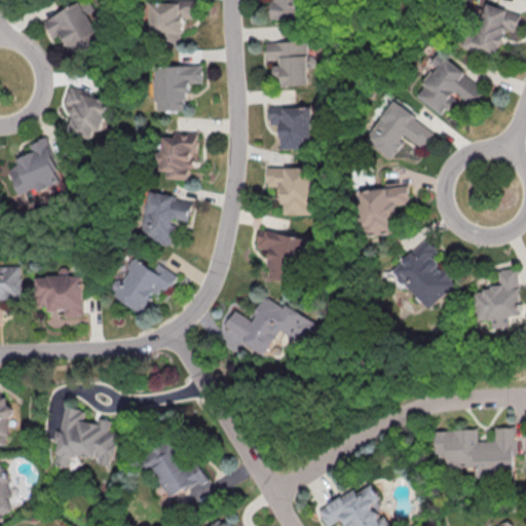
[(44,22),(54,38),(62,34),(74,54),(104,37),(95,22),(102,17),(96,7),(86,13),(79,0),(44,22)]
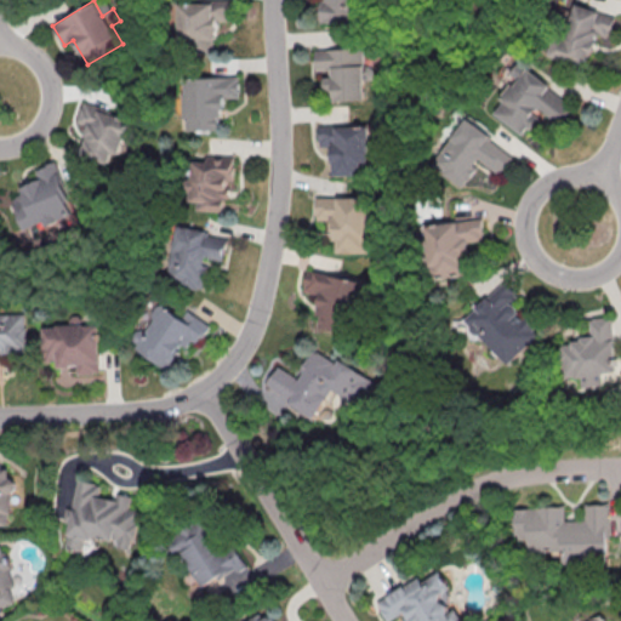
[(322,0),(322,24),(355,26),(355,0),(322,0)]
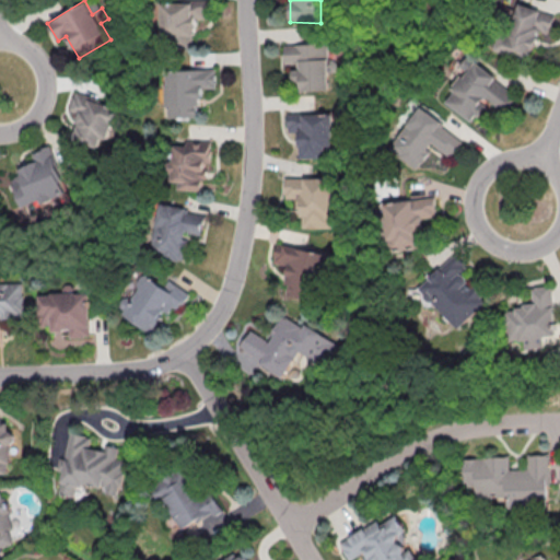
[(160,1),(160,33),(178,33),(178,44),(195,44),(196,1),(160,1)]
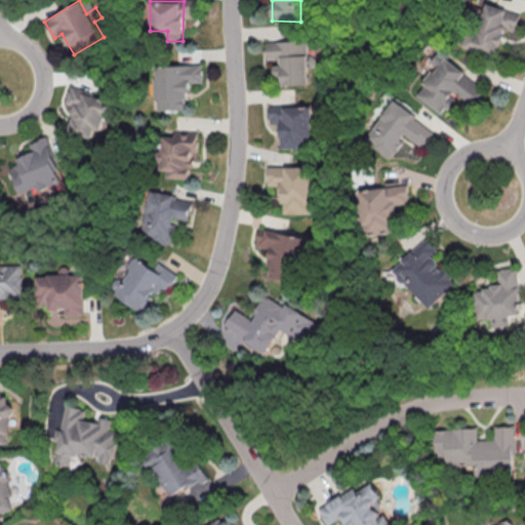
[(520,14),(483,2),(469,49),(495,58),(506,27),(515,30),(520,14)]
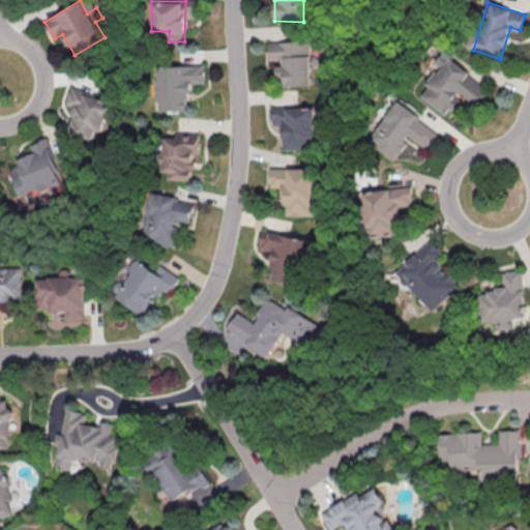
[(311,40),(269,42),(269,62),(276,61),(276,72),(285,71),(285,86),(312,85),(311,40)]
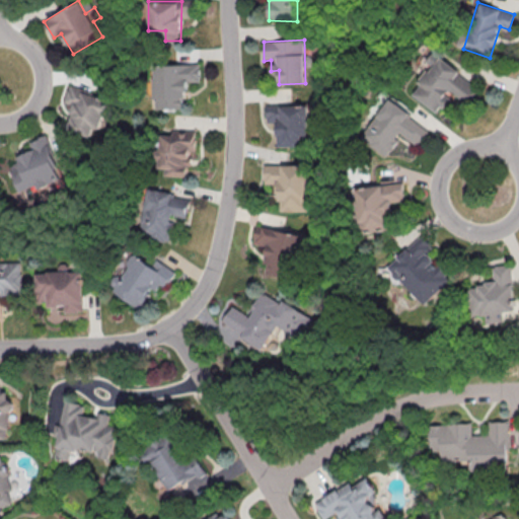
[(467,102),(478,86),(439,57),(413,93),(437,113),(453,92),(467,102)]
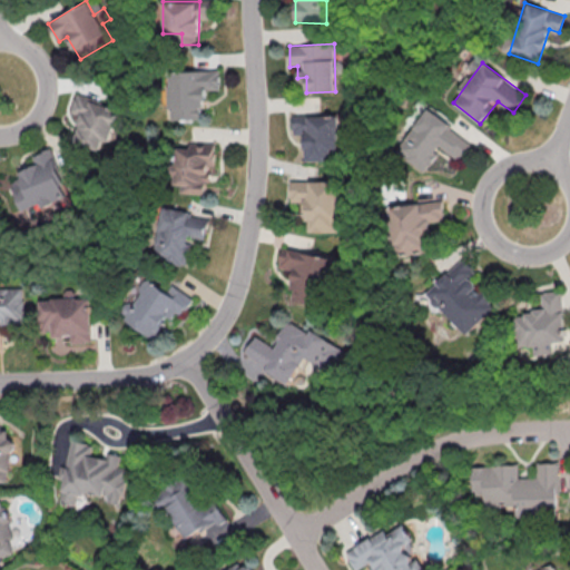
[(202,119),(202,99),(206,99),(206,90),(219,89),(218,68),(168,70),(170,120),(202,119)]
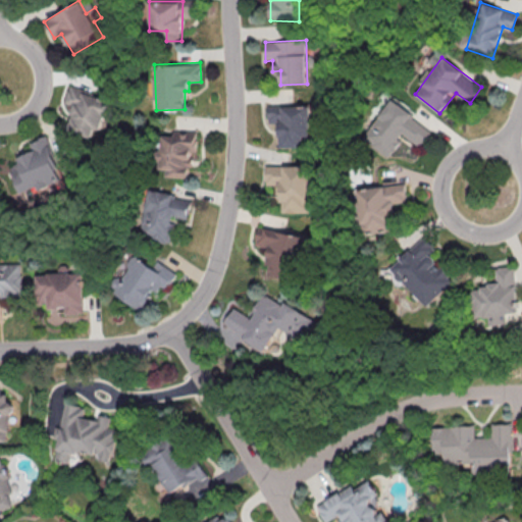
[(74,107),(66,129),(89,138),(92,126),(99,129),(111,98),(69,83),(61,103),(74,107)]
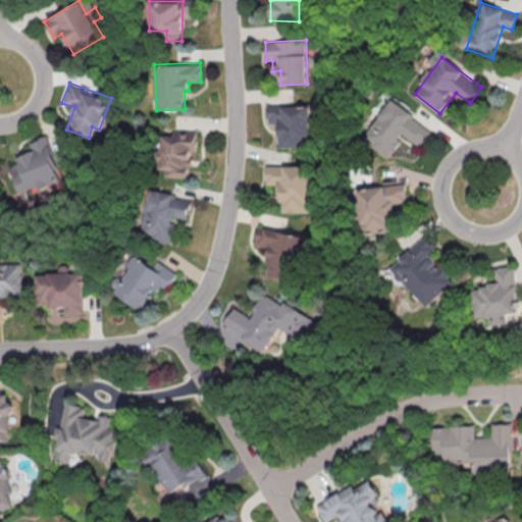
[(432,131),(394,99),(362,138),(387,159),(406,137),(419,147),(432,131)]
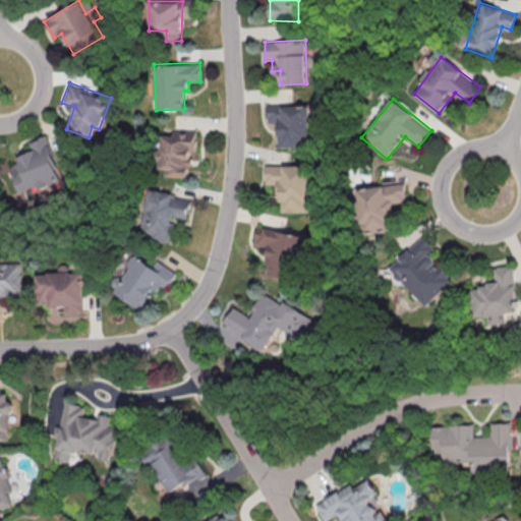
[(279,148),(304,147),(303,135),(317,135),(316,104),(268,106),(268,128),(279,128),(279,148)]
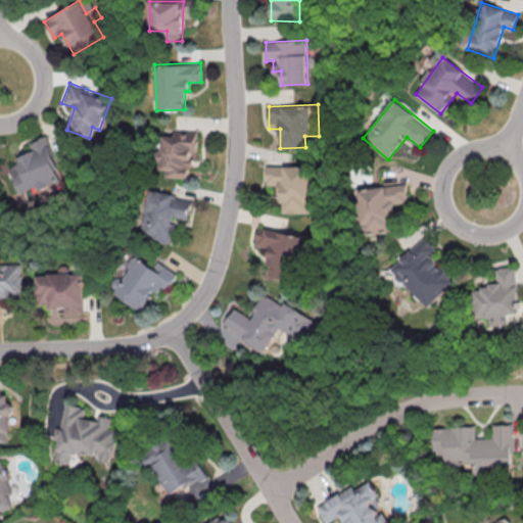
[(196,131),(173,131),(173,135),(159,135),(158,177),(187,178),(187,168),(191,168),(191,151),(195,151),(196,131)]
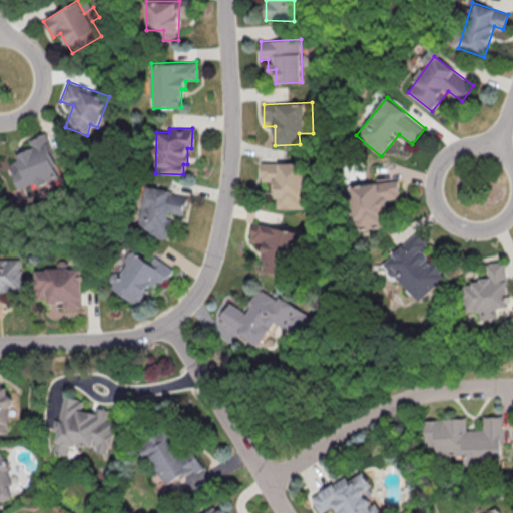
[(20,191),(62,176),(46,133),(29,139),(32,148),(16,153),(18,159),(10,162),(20,191)]
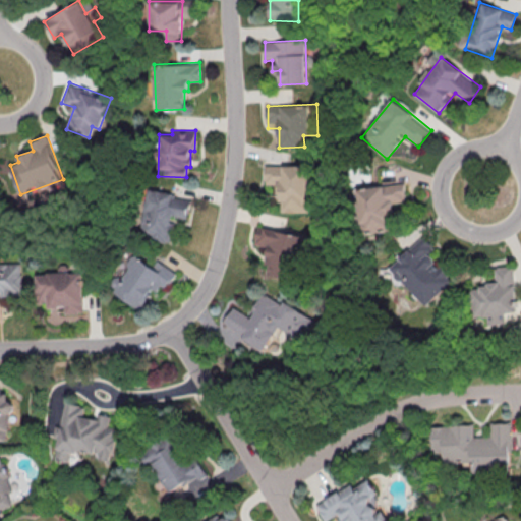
[(280,213),(310,212),(309,165),(265,165),(265,184),(280,184),(280,213)]
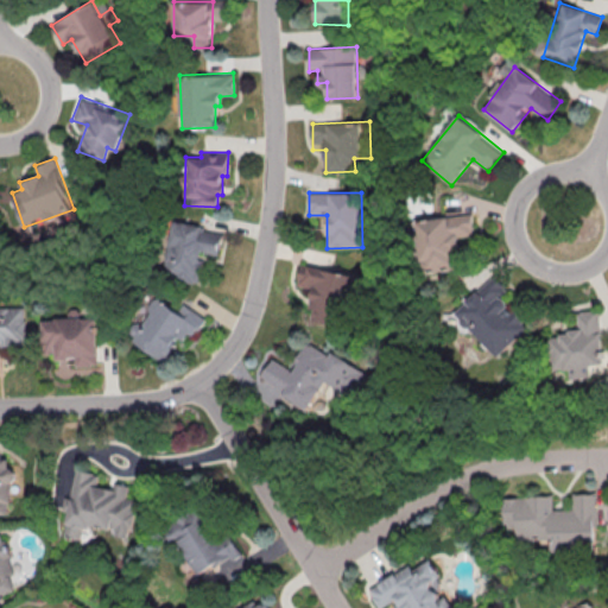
[(474,235),(472,213),(417,219),(423,272),(461,268),(457,236),(474,235)]
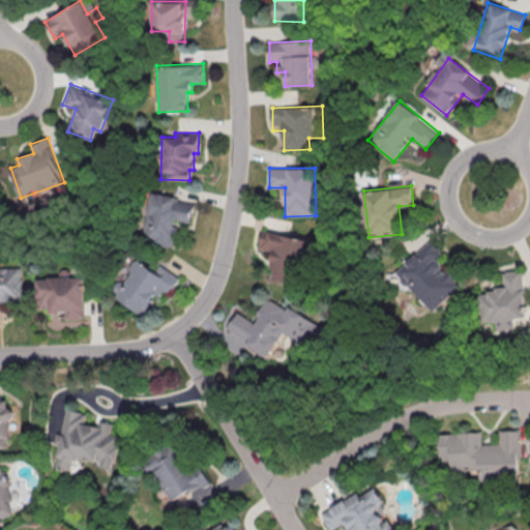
[(195,203),(151,192),(139,237),(171,245),(177,219),(189,223),(195,203)]
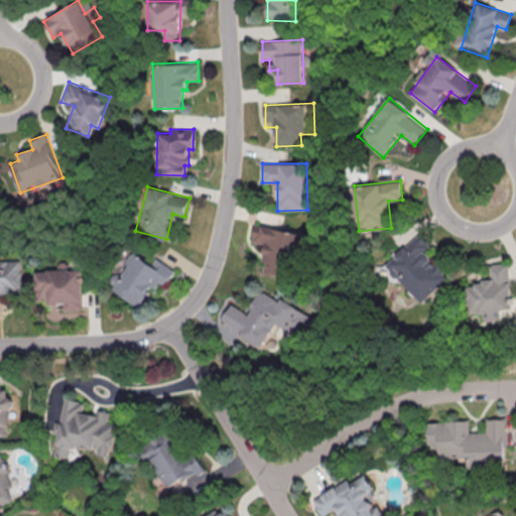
[(287,277),(300,235),(256,223),(250,241),(268,246),(261,269),(287,277)]
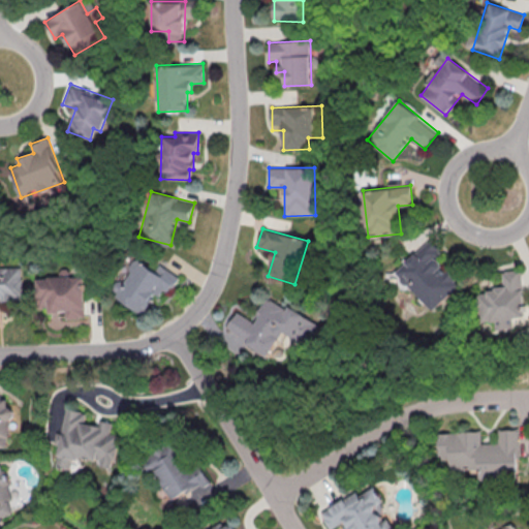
[(440,251),(429,239),(394,272),(432,312),(462,285),(435,256),(440,251)]
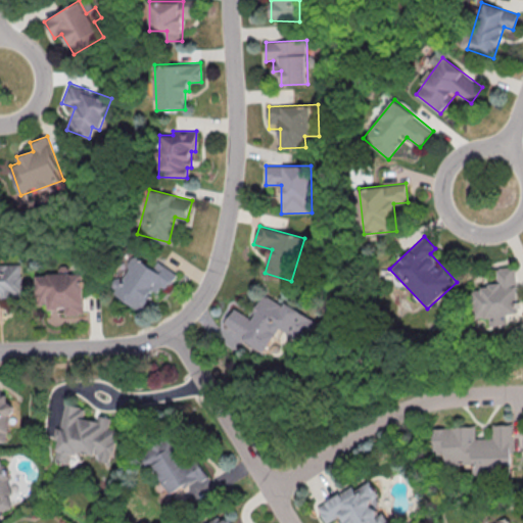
[(142,311),(154,290),(161,295),(176,273),(157,262),(153,267),(135,254),(121,278),(117,276),(111,286),(129,297),(126,301),(142,311)]
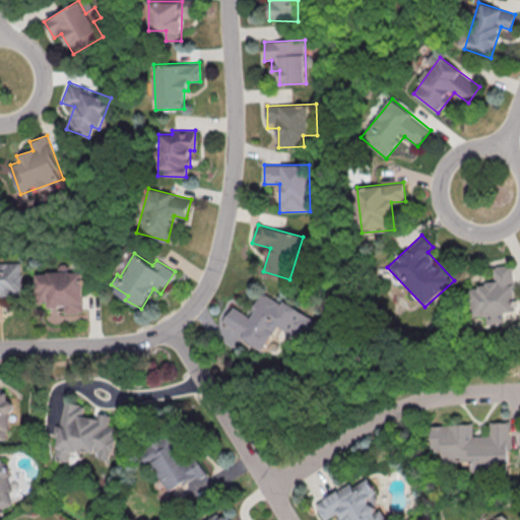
[(0,262),(0,295),(21,295),(20,262),(0,262)]
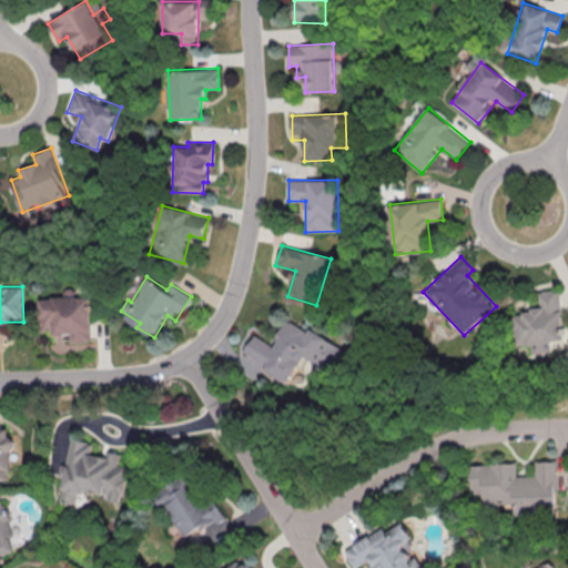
[(560,292),(538,293),(539,307),(526,308),(527,313),(513,314),(515,346),(531,345),(533,353),(551,352),(550,342),(564,341),(560,292)]
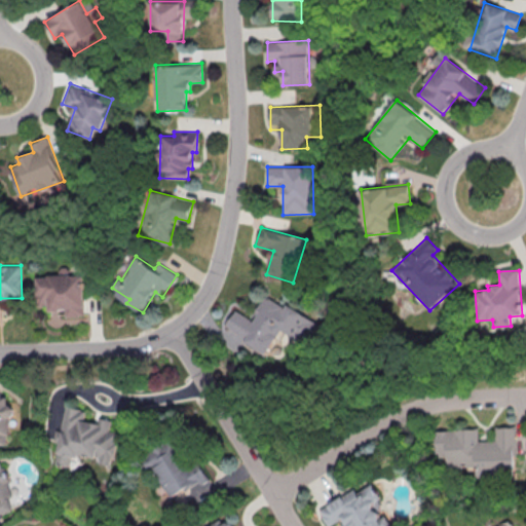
[(84,275),(38,274),(38,304),(49,304),(49,310),(66,311),(66,316),(84,316),(84,275)]
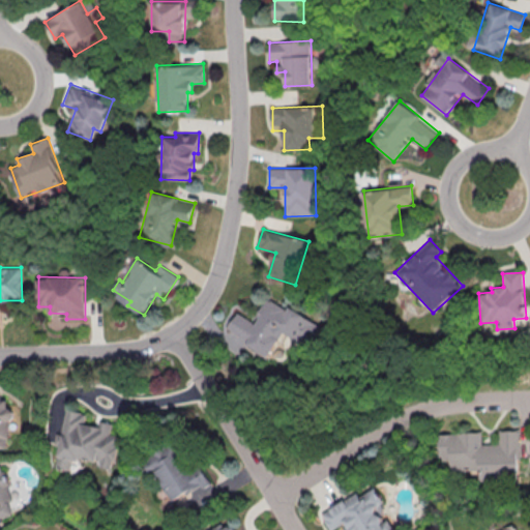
[(237,312),(226,330),(269,356),(283,333),(305,347),(319,324),(287,305),(286,307),(267,297),(253,321),(237,312)]
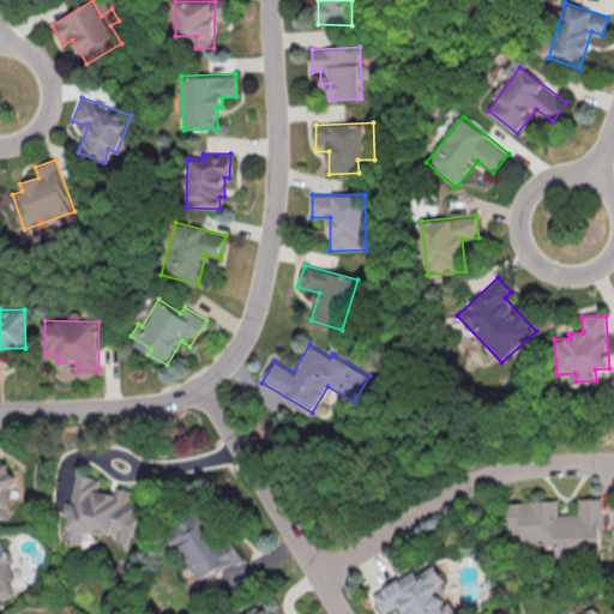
[(70,528),(77,529),(74,543),(83,545),(85,533),(133,541),(140,491),(115,487),(114,493),(98,491),(101,477),(78,474),(70,528)]
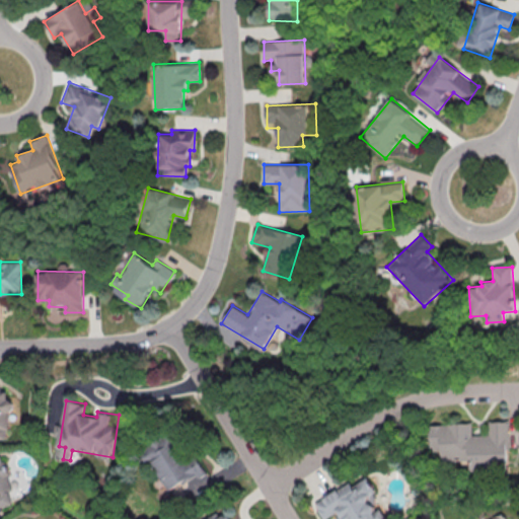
[(508,421),(492,421),(492,434),(472,435),(472,424),(431,424),(431,444),(442,444),(442,460),(461,459),(461,453),(470,453),(471,469),(509,469),(508,421)]
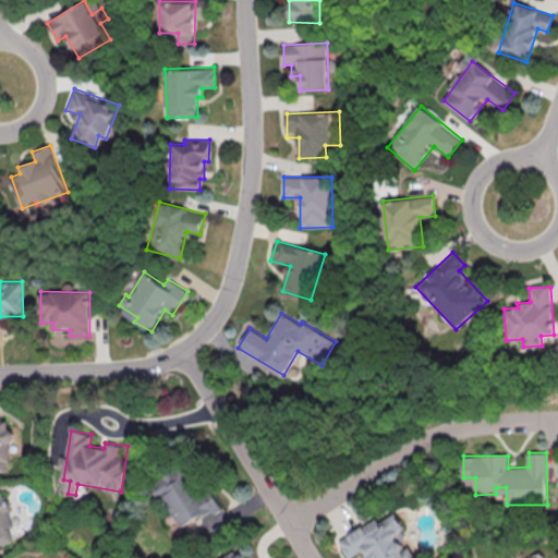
[(179,530),(220,508),(207,483),(197,487),(185,464),(154,482),(179,530)]
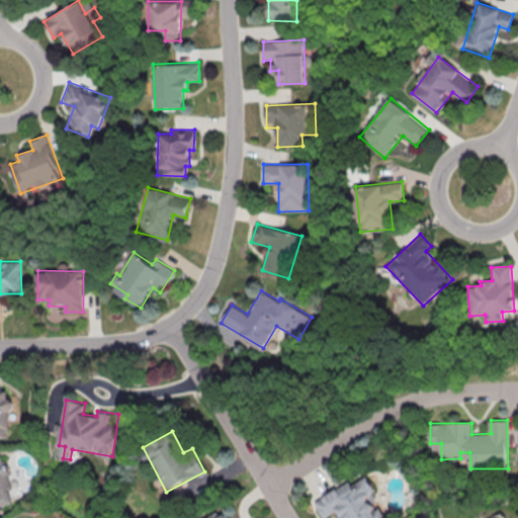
[(0,512),(2,512),(2,506),(13,502),(7,484),(9,483),(9,476),(2,453),(0,453),(0,512)]
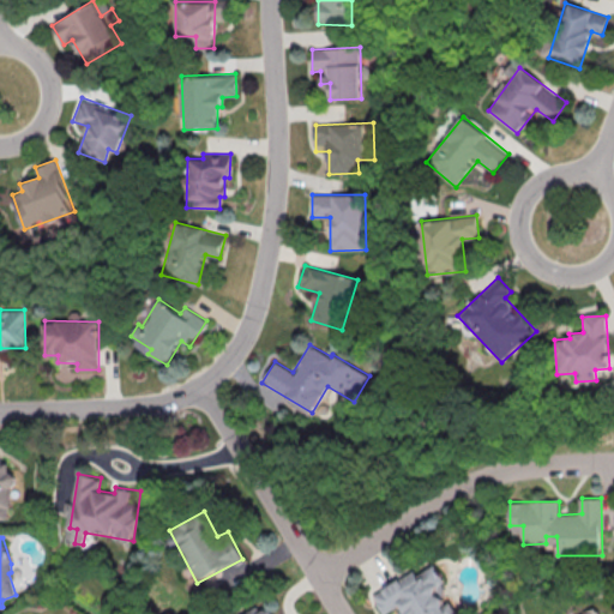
[(402,613),(457,613),(432,566),(416,575),(415,571),(372,594),(381,613),(383,613),(398,607),(402,613)]
